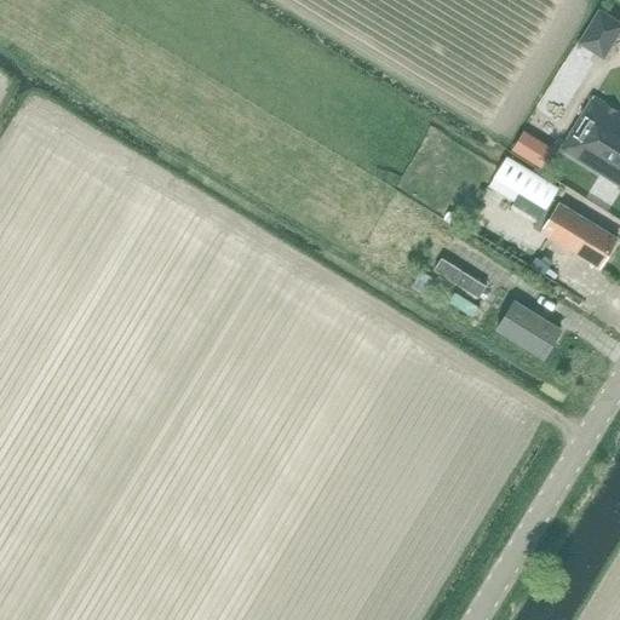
[(619,22),(600,10),(579,44),(604,59),(619,34),(619,22)]
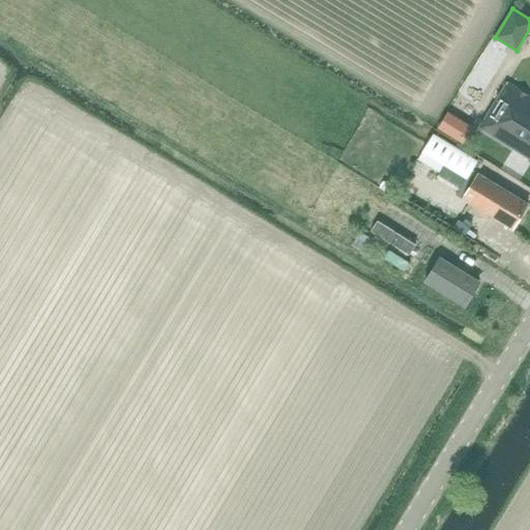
[(529,95),(505,81),(478,128),(529,159),(529,95)]
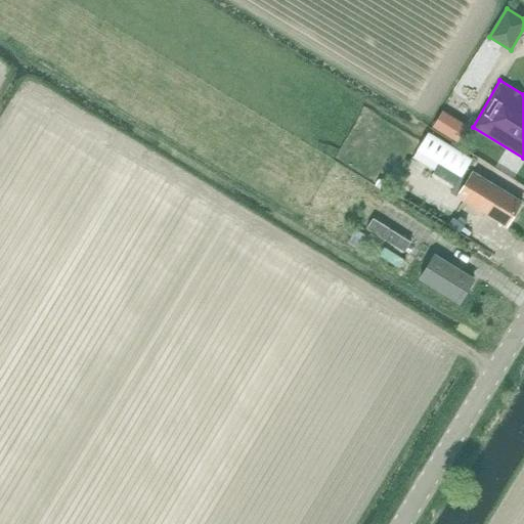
[(432,132),(454,144),(465,126),(442,114),(432,132)]
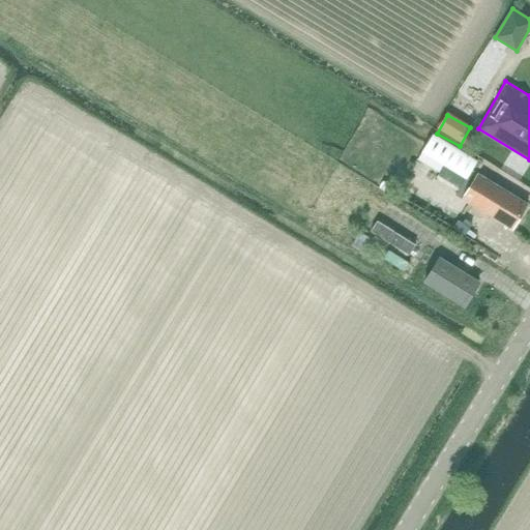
[(433,134),(422,151),(466,178),(477,160),(433,134)]
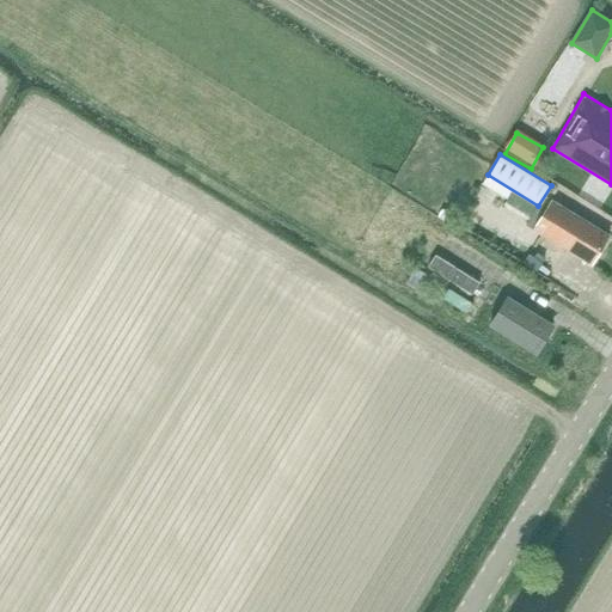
[(610,237),(552,202),(534,228),(592,264),(610,237)]
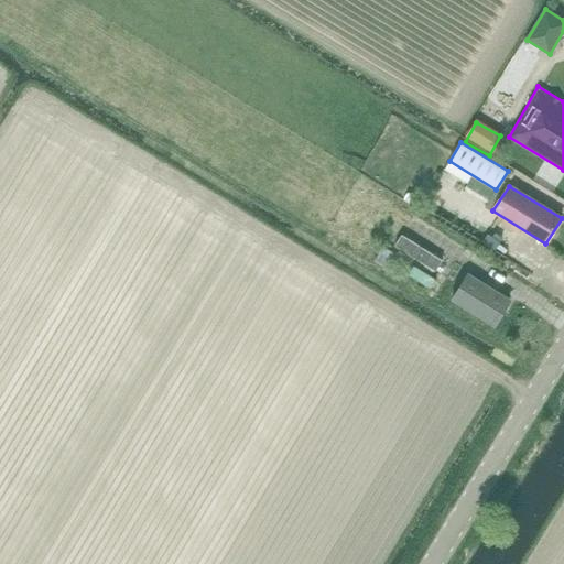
[(495,250),(500,242),(488,235),(483,242),(495,250)]
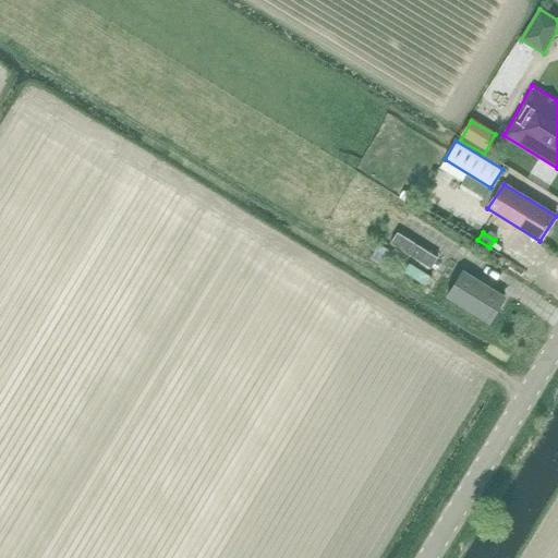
[(397,233),(390,243),(429,268),(437,258),(397,233)]
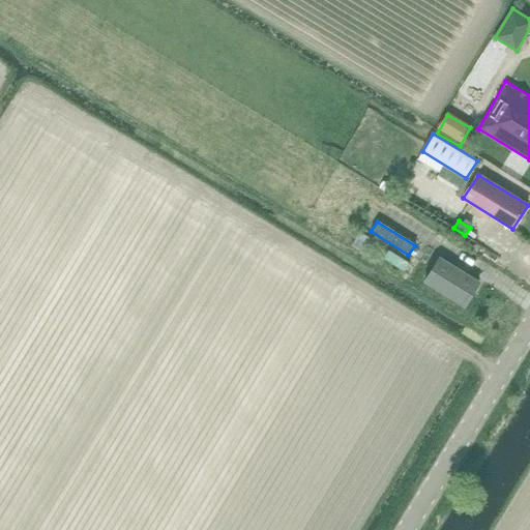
[(359,232),(351,245),(359,249),(367,236),(359,232)]
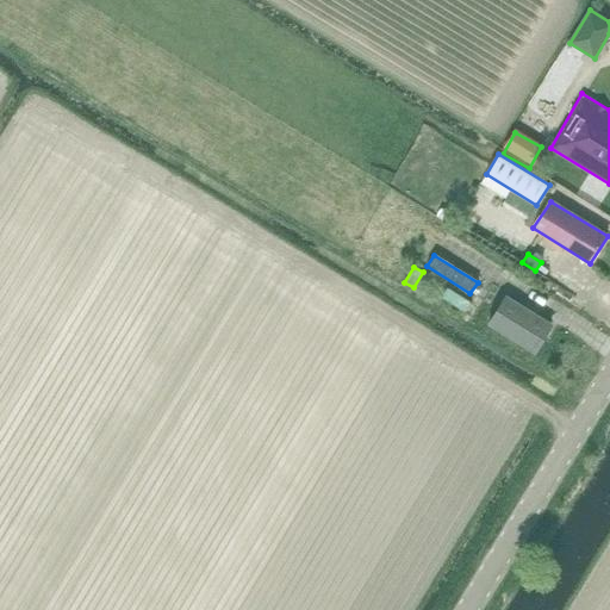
[(489,325),(535,354),(543,340),(542,338),(551,324),(506,297),(489,325)]
